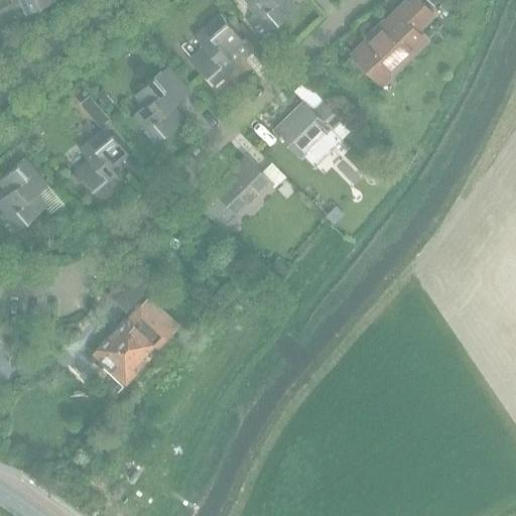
[(51,0),(20,0),(26,12),(51,0)]
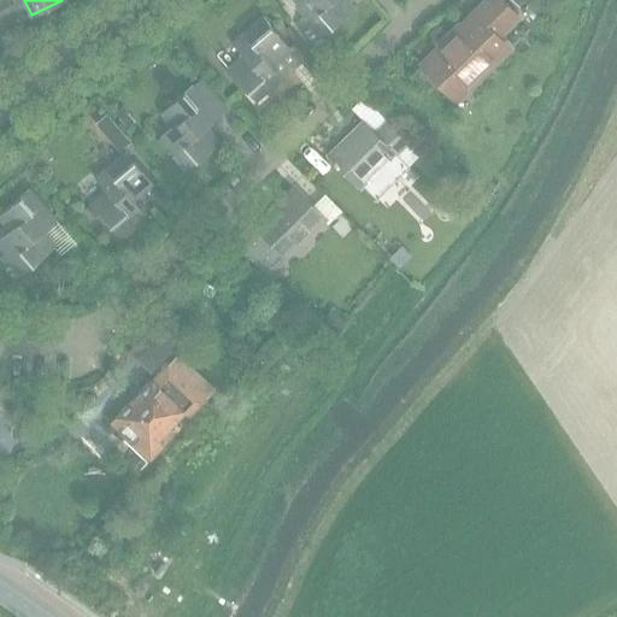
[(346,0),(299,0),(294,5),(321,36),(353,9),(346,0)]
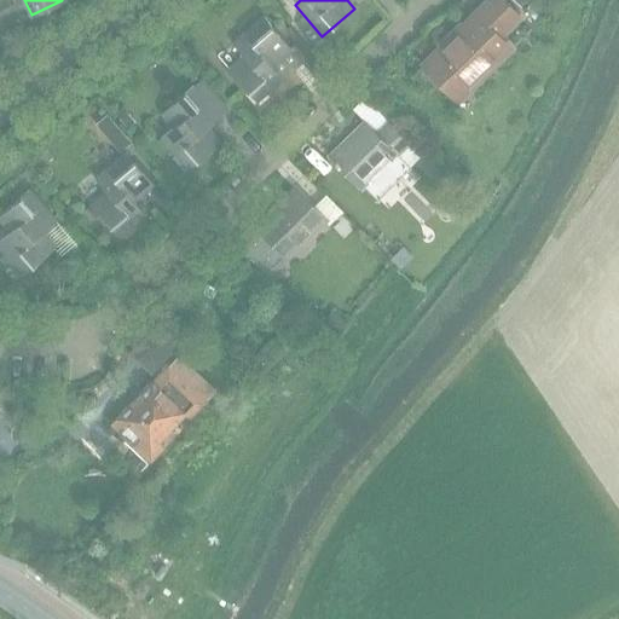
[(505,0),(484,0),(420,63),(458,103),(514,48),(503,36),(522,17),(505,0)]
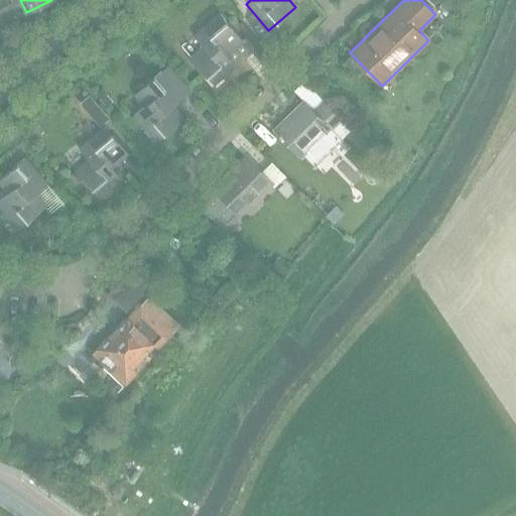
[(204,45),(190,56),(214,84),(236,65),(227,53),(233,47),(243,58),(255,48),(245,37),(243,39),(220,13),(195,34),(204,45)]
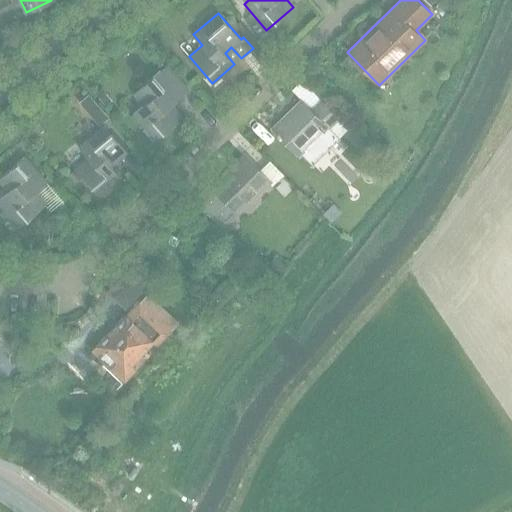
[(172,105),(183,95),(161,70),(134,92),(145,104),(133,114),(155,140),(182,116),(172,105)]
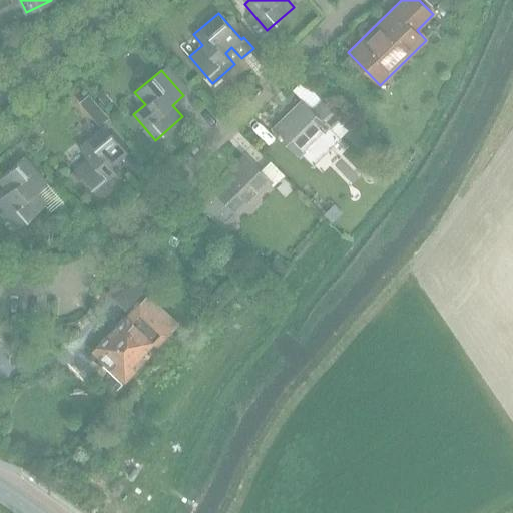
[(328,128),(338,118),(321,101),(312,110),(302,100),(273,128),(296,151),(323,123),(328,128)]
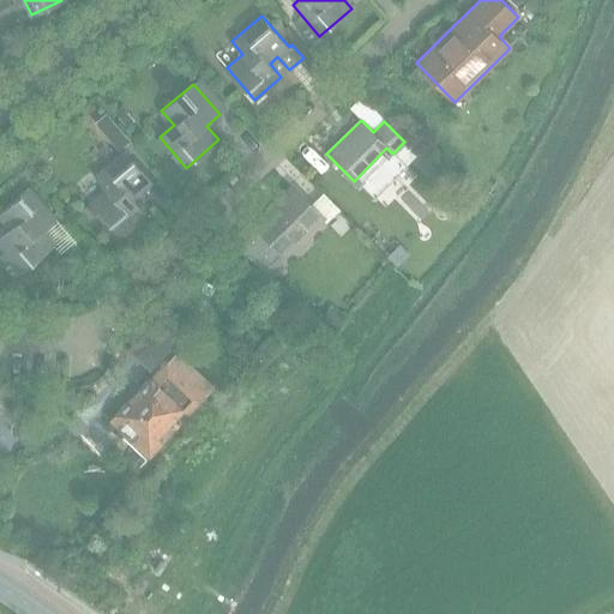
[(132,199),(151,182),(124,150),(94,176),(104,190),(89,203),(118,235),(144,212),(132,199)]
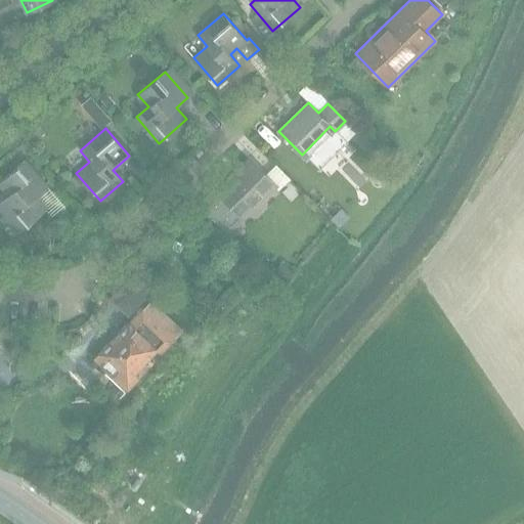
[(0,225),(11,238),(19,232),(47,208),(36,195),(47,185),(25,160),(0,180),(0,186),(7,194),(0,201),(0,210),(4,215),(0,218),(0,225)]
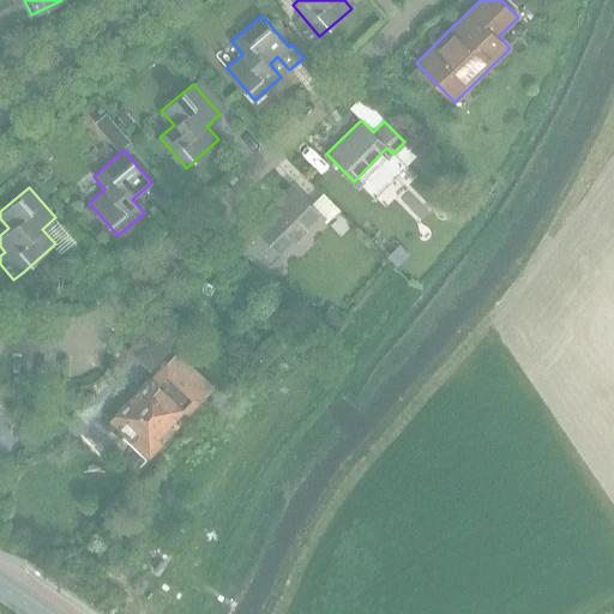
[(308,232),(321,218),(292,187),(278,200),(281,204),(259,226),(252,218),(230,240),(238,247),(257,265),(266,256),(268,257),(269,258),(271,258),(272,258),(274,257),(276,257),(305,228),(308,232)]
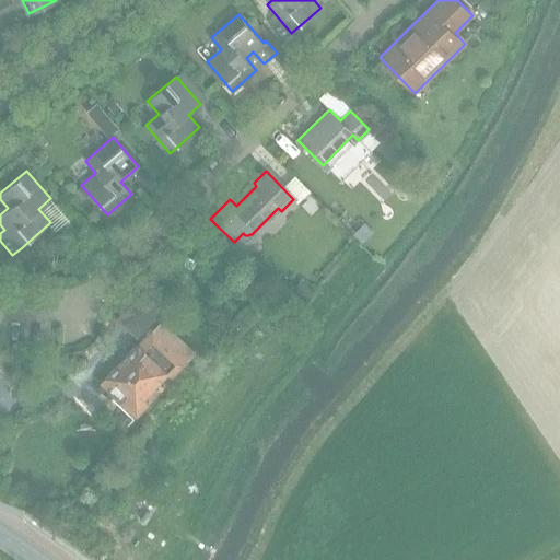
[(148,403),(143,398),(167,373),(172,378),(188,362),(152,327),(100,382),(112,393),(113,398),(131,416),(136,416),(148,403)]
